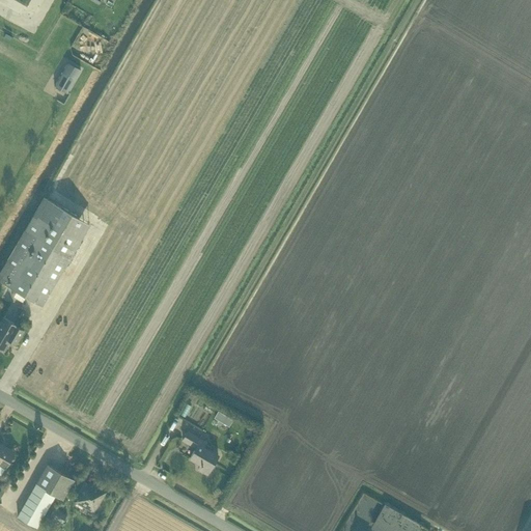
[(60,62),(63,47),(55,45),(52,61),(60,62)]
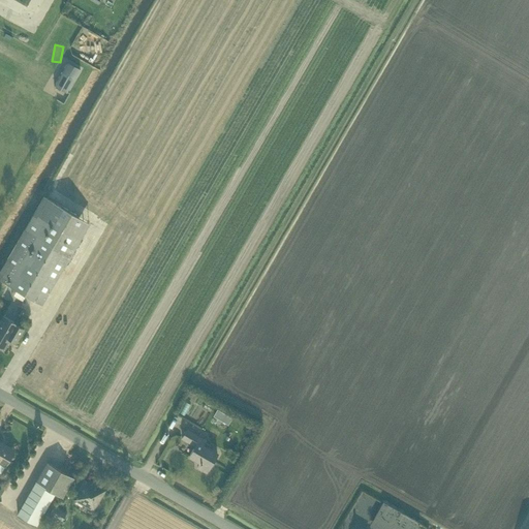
[(81,68),(68,62),(55,85),(67,92),(81,68)]
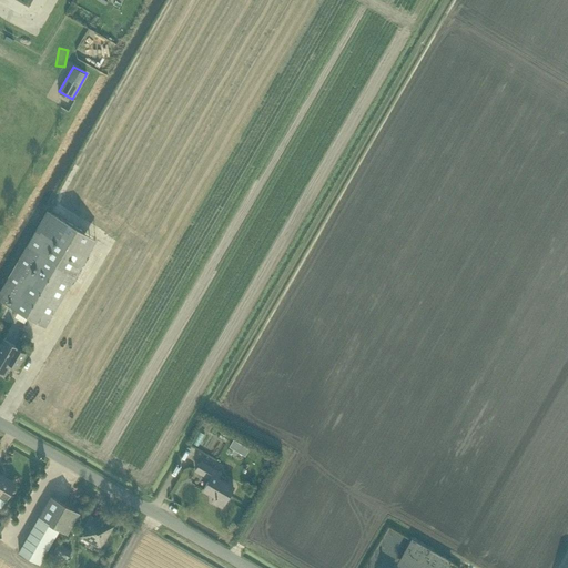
[(97,239),(71,224),(47,210),(0,290),(0,298),(46,326),(97,239)]
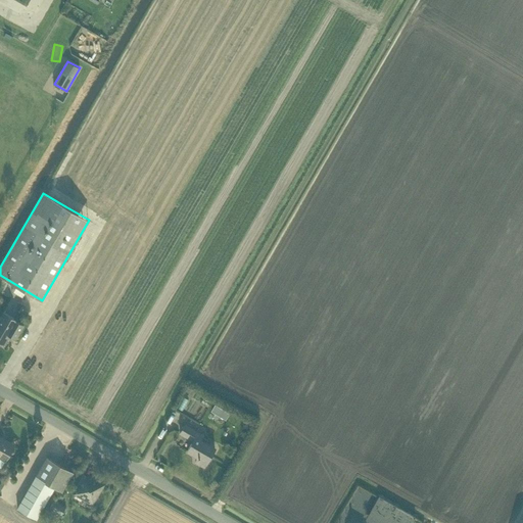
[(43,319),(46,313),(32,304),(29,311),(43,319)]
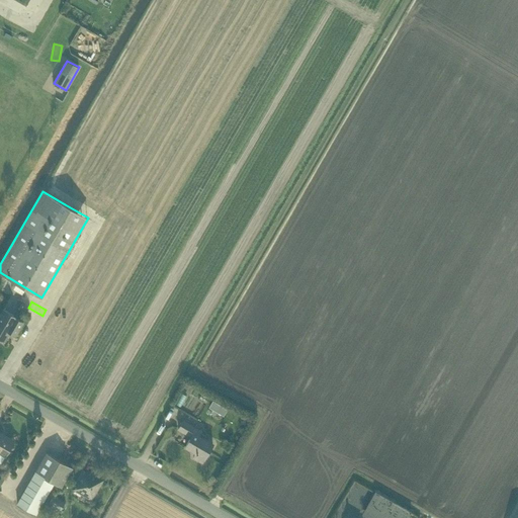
[(0,339),(4,341),(10,332),(16,335),(24,322),(3,310),(0,315),(0,339)]
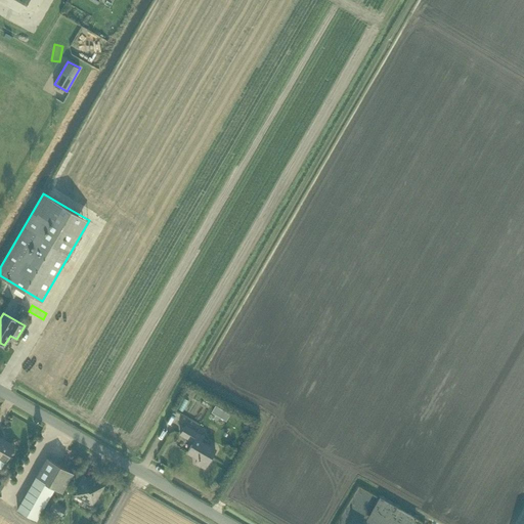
[(225,410),(221,418),(226,421),(229,413),(225,410)]
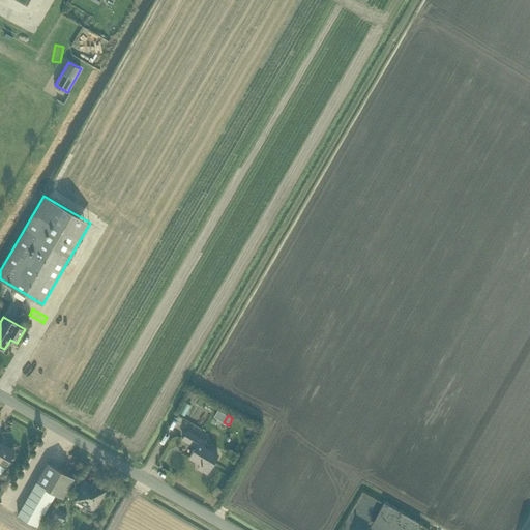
[(207,474),(212,464),(219,453),(205,444),(207,440),(187,429),(181,440),(195,446),(188,458),(199,464),(197,468),(207,474)]
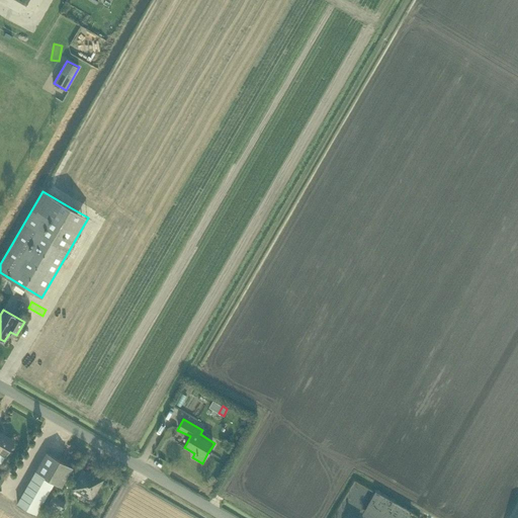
[(0,461),(1,462),(6,453),(13,441),(2,435),(3,434),(0,431),(0,461)]
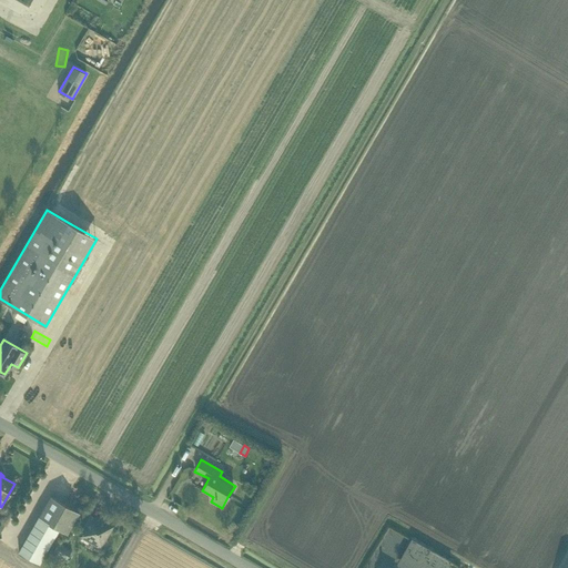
[(71,507),(54,497),(50,496),(19,551),(40,564),(59,530),(68,535),(80,514),(70,508),(71,507)]
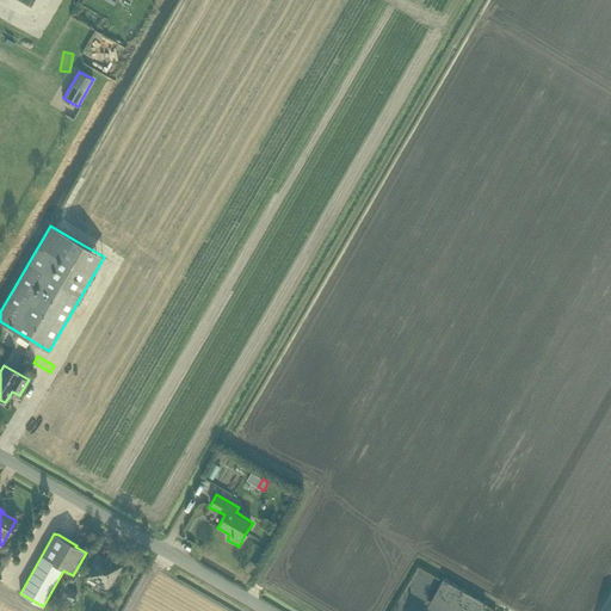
[(109,591),(123,566),(107,556),(106,559),(98,554),(85,576),(109,591)]
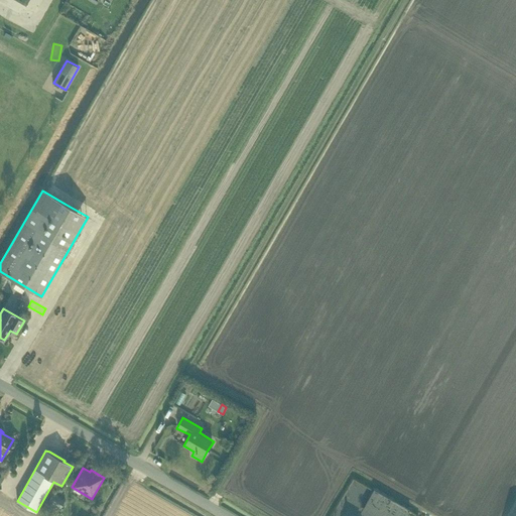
[(375,489),(375,490),(362,512),(368,515),(406,515),(410,509),(375,489)]
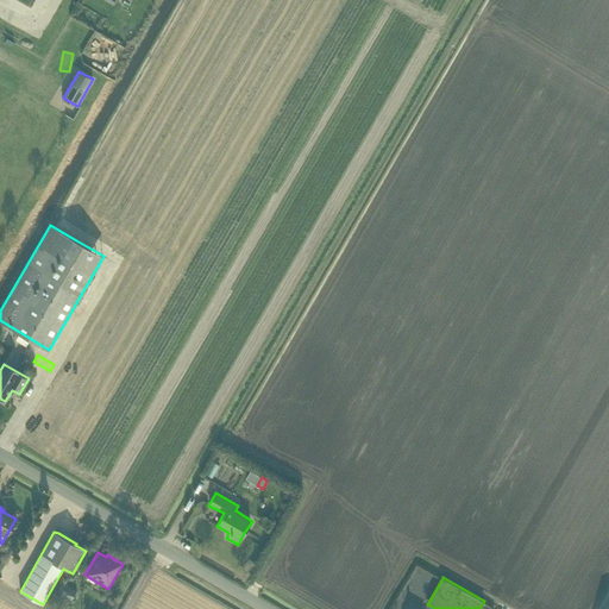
[(75,589),(62,582),(57,591),(70,598),(75,589)]
